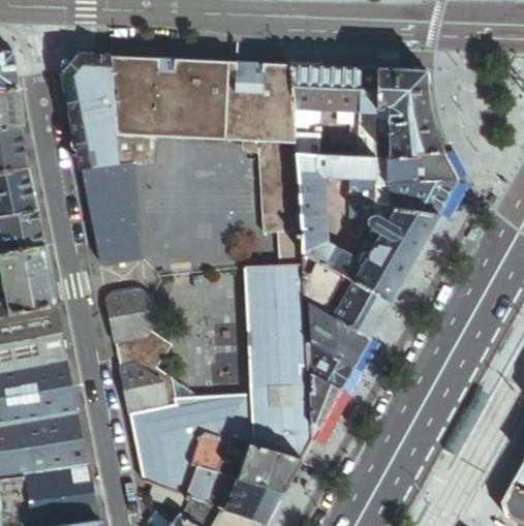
[(12,53),(0,52),(0,90),(17,89),(12,53)]
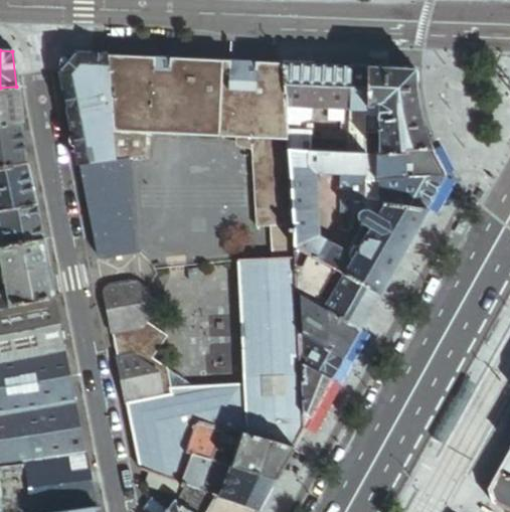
[(106,55),(63,53),(57,62),(78,165),(113,161),(106,55)]
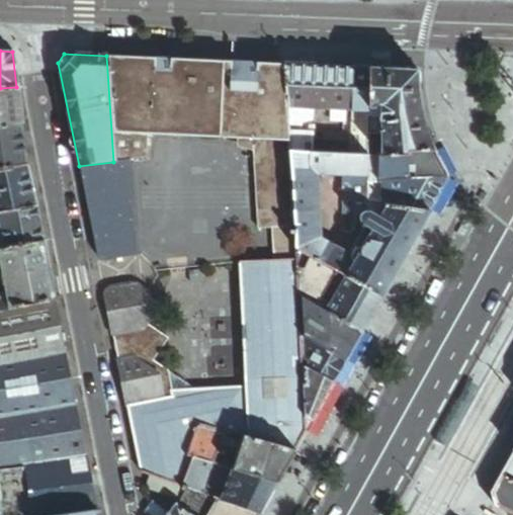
[(145,57),(106,56),(113,162),(129,160),(150,157),(149,139),(145,57)]
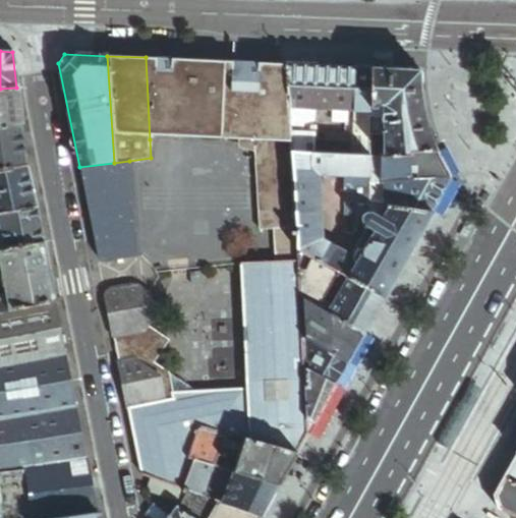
[(286,63),(146,57),(150,139),(237,135),(258,134),(259,153),(262,226),(271,226),(295,225),(293,181),(291,151),(290,129),(289,124),(289,107),(286,63)]
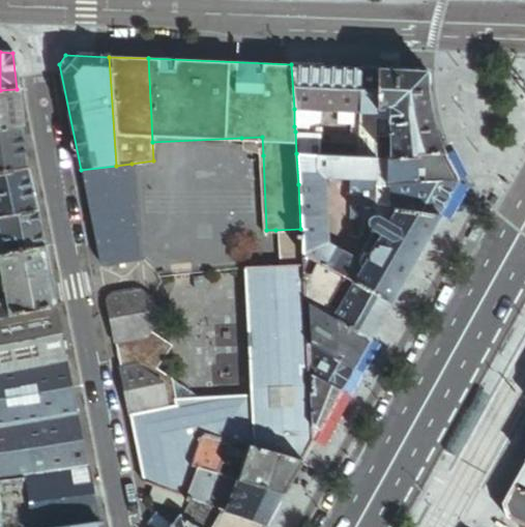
[(378,68),(291,64),(294,109),(320,110),(340,111),(353,111),(362,111),(366,112),(376,112),(378,68)]
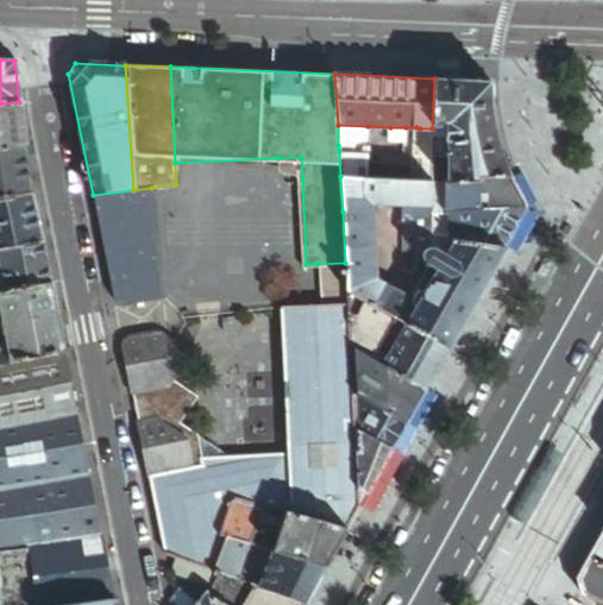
[(490,81),(434,79),(432,128),(445,128),(445,142),(448,142),(447,158),(447,183),(475,182),(476,177),(509,175),(501,152),(495,128),(491,106),(490,81)]
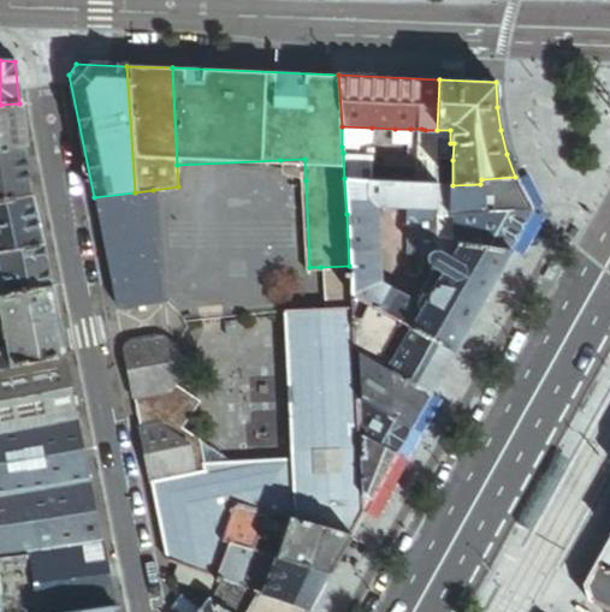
[(0,148),(25,146),(19,104),(0,105),(0,148)]
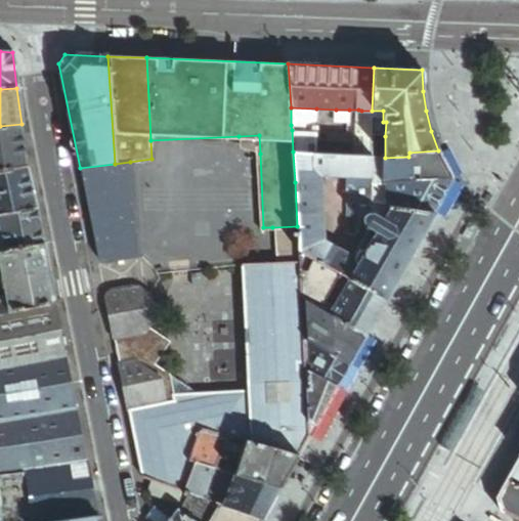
[(316,109),(291,107),(291,125),(304,125),(316,118),(316,109)]
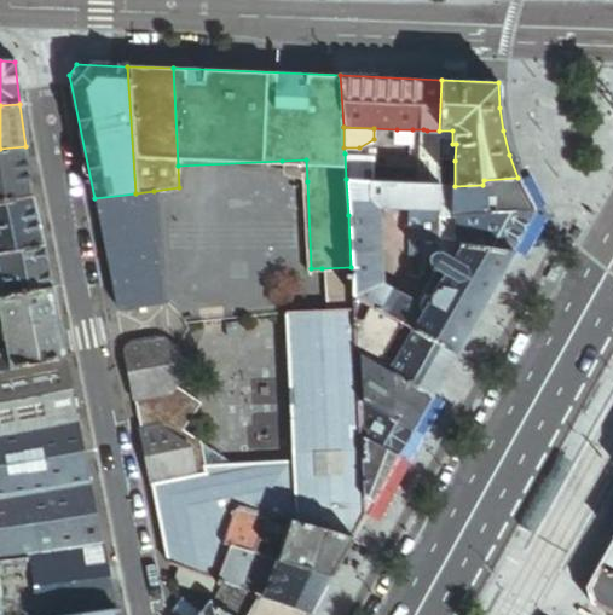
[(412,143),(412,129),(397,129),(395,141),(412,143)]
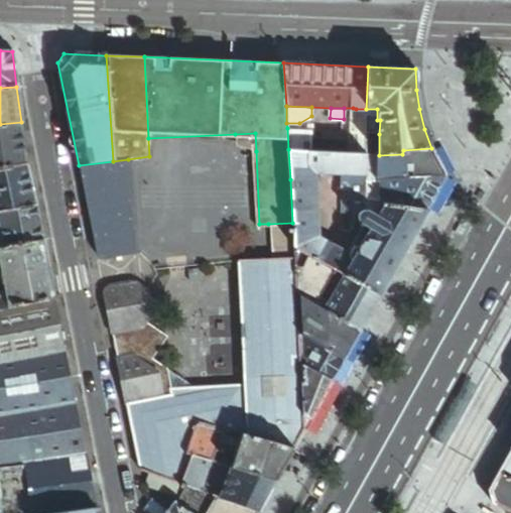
[(366,119),(366,109),(356,109),(356,132),(366,132),(366,119)]
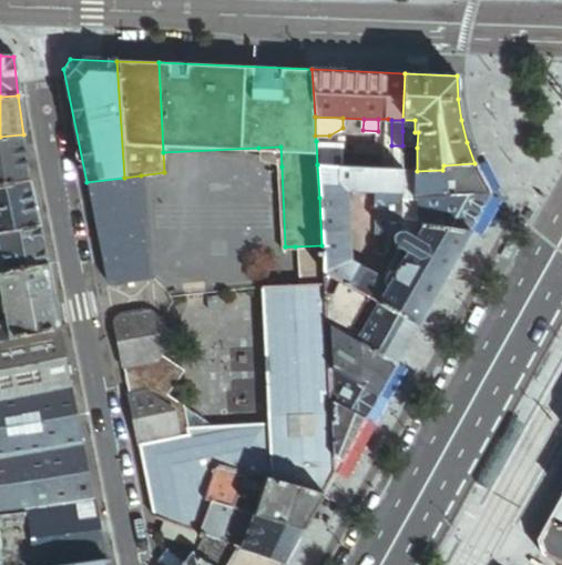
[(415,120),(402,120),(402,131),(415,132),(415,120)]
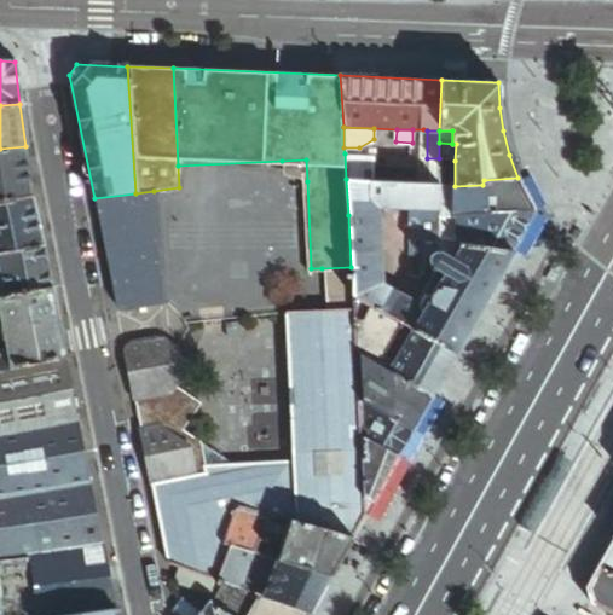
[(439,158),(439,161),(455,161),(456,144),(452,144),(439,143),(439,158)]
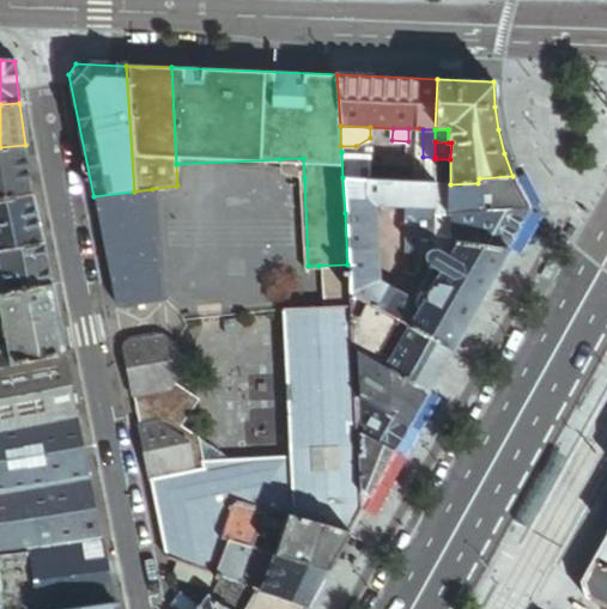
[(31,193),(25,145),(0,147),(0,198),(31,194),(31,193)]
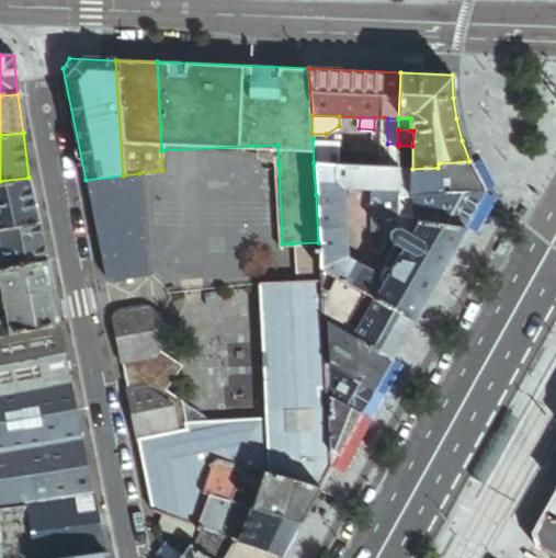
[(331,140),(313,139),(314,162),(336,162),(337,140),(331,140)]
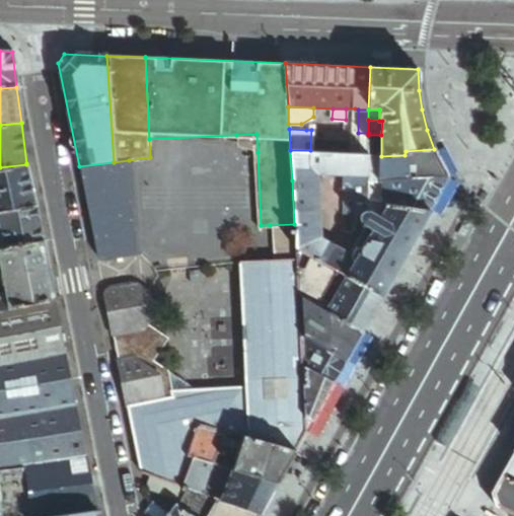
[(311,130),(310,150),(345,152),(346,132),(316,130),(311,130)]
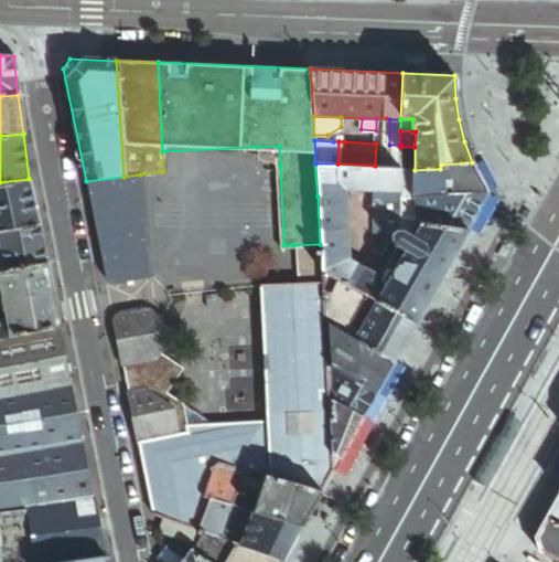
[(399,167),(400,147),(400,145),(389,145),(385,144),(376,144),(375,166),(399,167)]
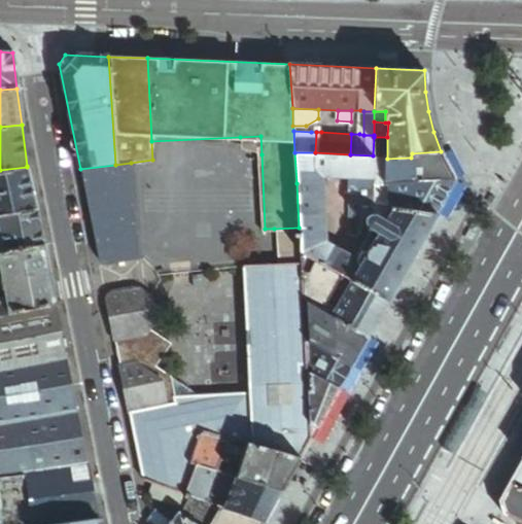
[(262,154),(261,136),(240,137),(239,148),(262,154)]
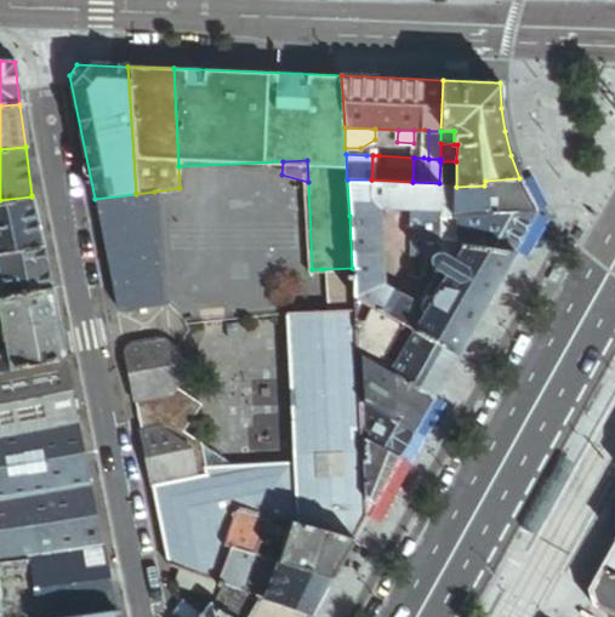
[(456,161),(440,161),(439,183),(439,187),(454,186),(456,187),(456,161)]
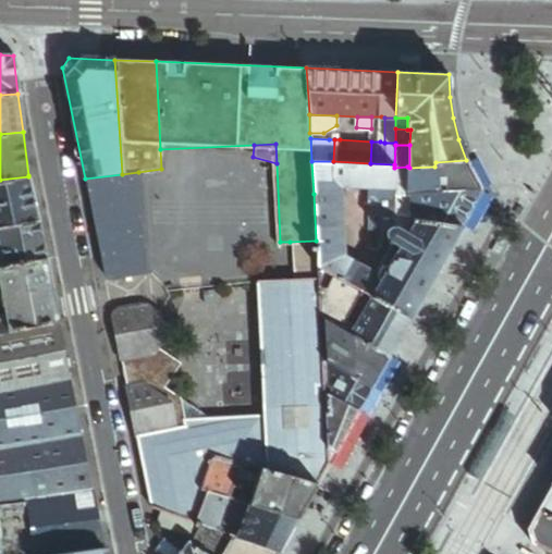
[(473,174),(466,160),(436,162),(434,167),(409,168),(407,167),(407,193),(412,192),(481,191),(473,174)]
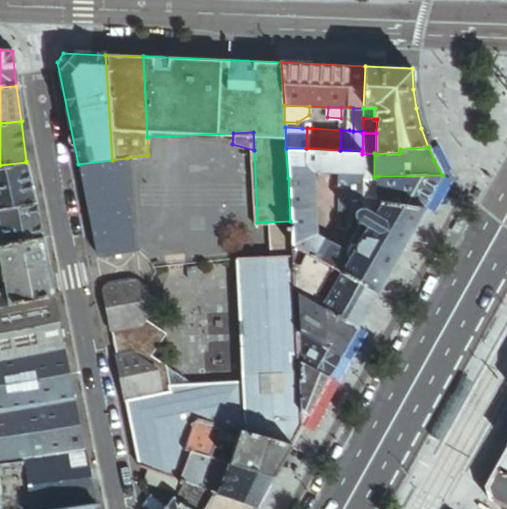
[(306,148),(286,148),(288,178),(312,177),(312,170),(336,170),(363,172),(362,154),(362,151),(340,150),(306,148)]
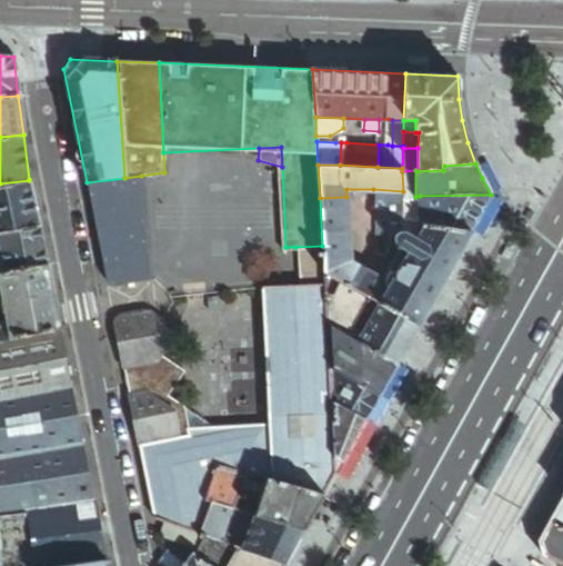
[(415,170),(402,171),(403,191),(403,197),(409,197),(415,197),(415,170)]
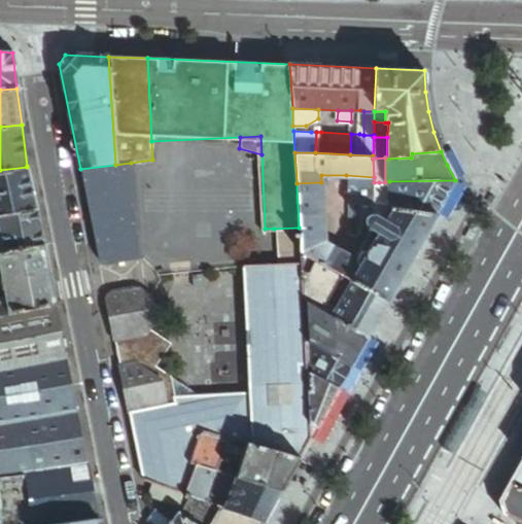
[(131,163),(115,165),(80,169),(99,266),(129,260),(138,258),(131,163)]
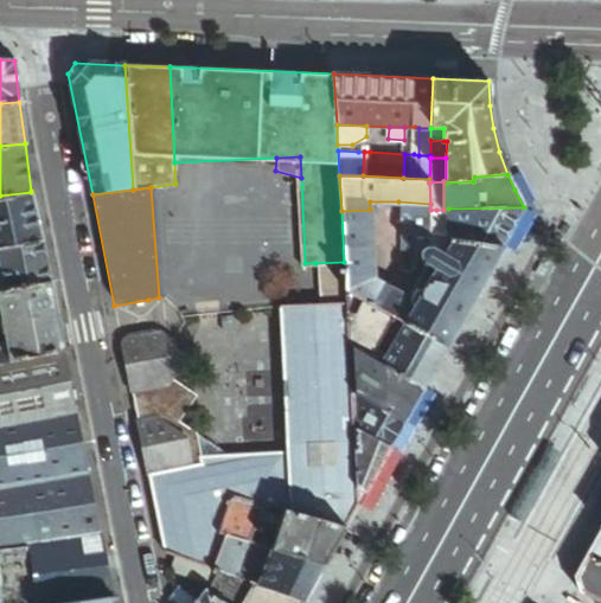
[(0,247),(40,239),(31,192),(0,196),(0,247)]
